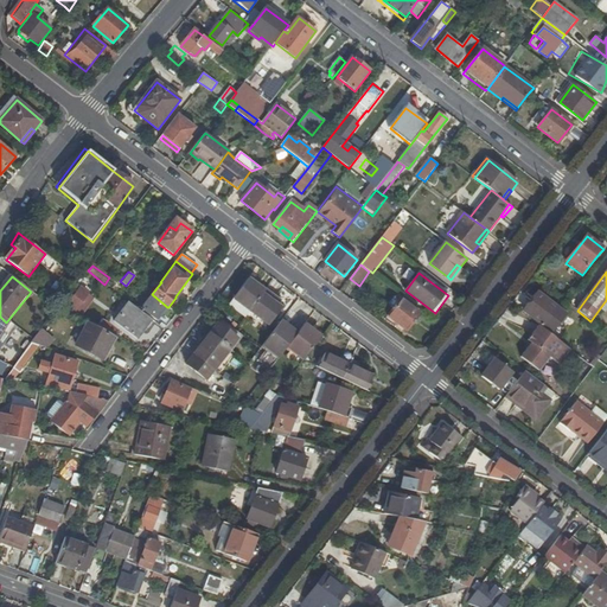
[(251,313),(251,314),(267,295),(257,288),(249,282),(235,301),(251,313)]
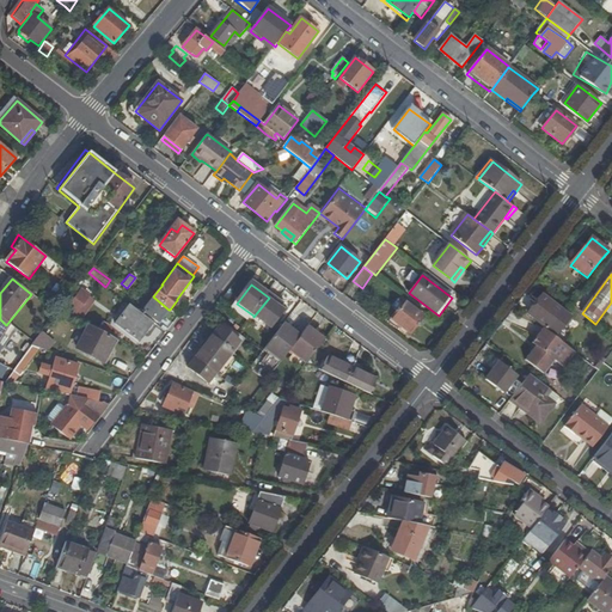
[(259,291),(269,298),(269,297),(271,294),(262,287),(262,288),(259,291)]
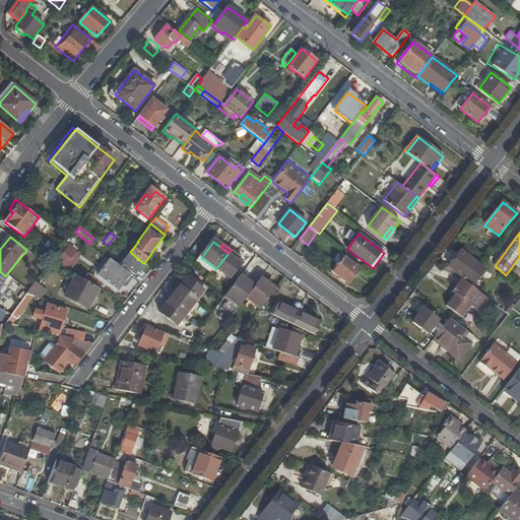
[(69,248),(63,256),(59,261),(65,266),(75,252),(69,248)]
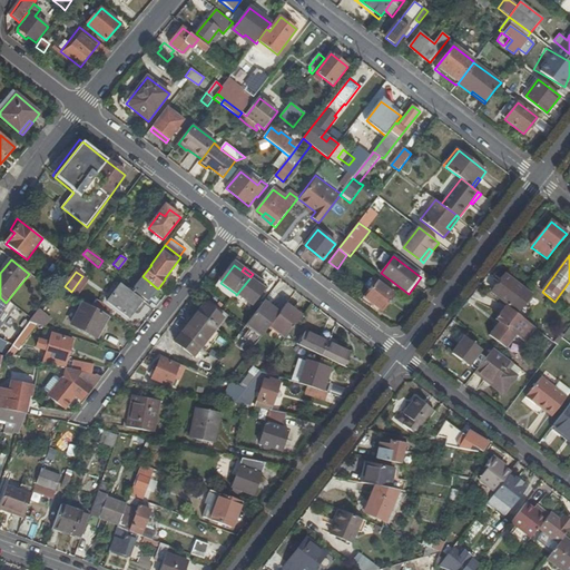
[(531,295),(505,275),(492,292),(518,313),(531,295)]
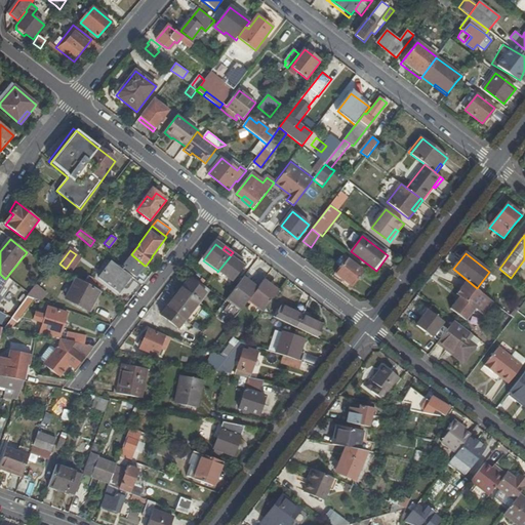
[(145,266),(131,254),(122,268),(135,278),(145,266)]
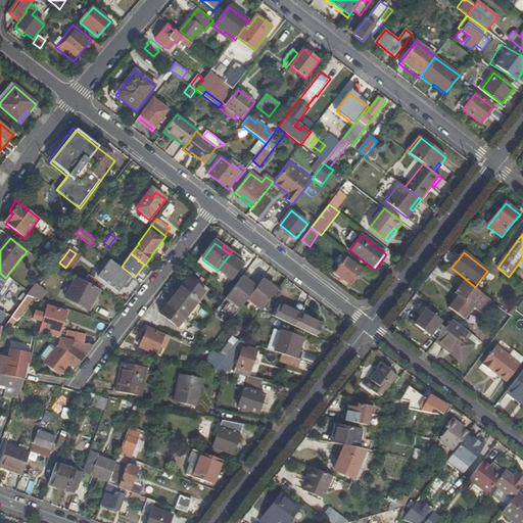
[(217,271),(216,272),(231,282),(242,268),(239,265),(234,260),(236,257),(230,253),(230,254),(217,271)]
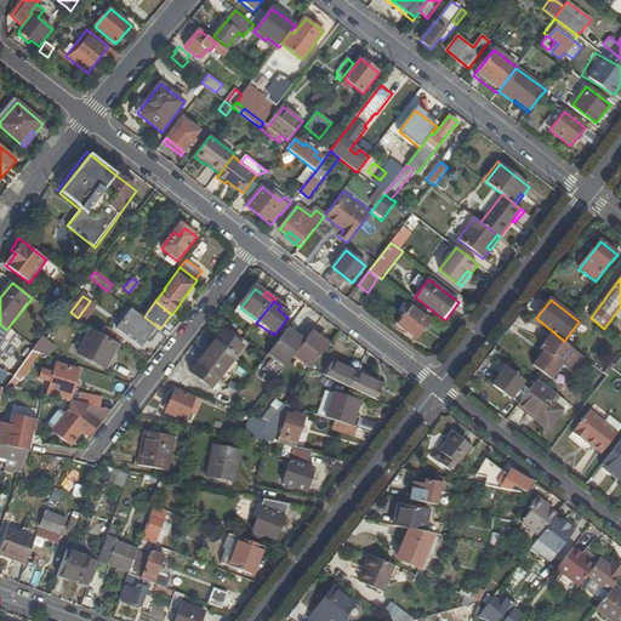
[(431,322),(410,306),(396,324),(416,340),(431,322)]
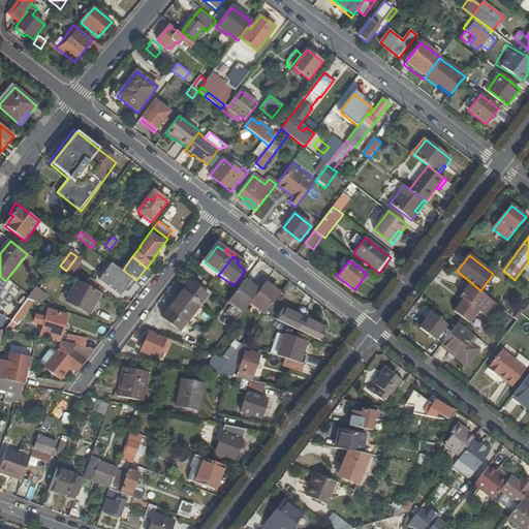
[(219,273),(205,262),(201,267),(215,278),(219,273)]
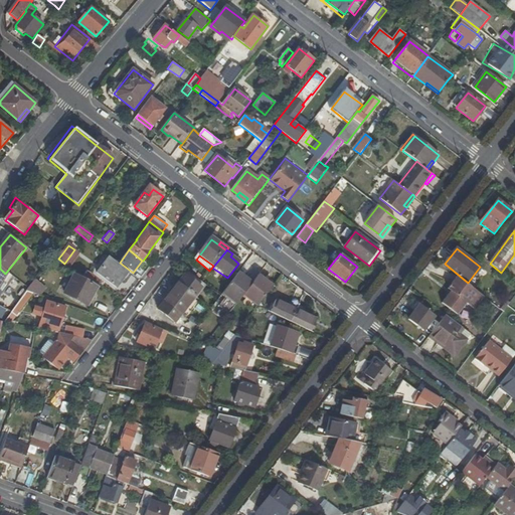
[(132,275),(118,264),(110,258),(98,274),(117,288),(123,280),(126,283),(132,275)]
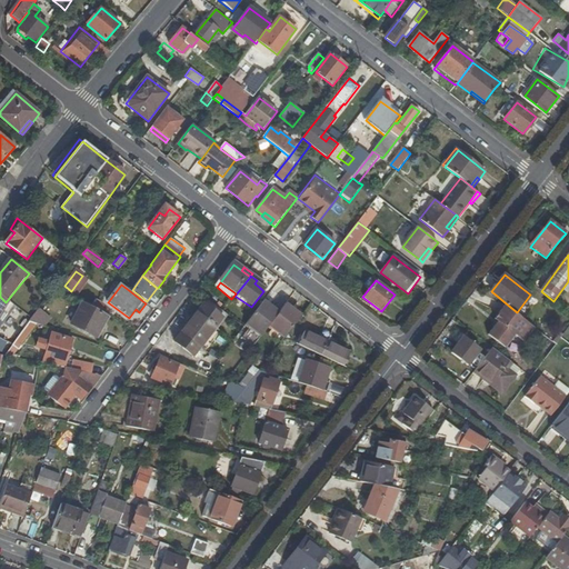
[(273,329),(285,337),(300,316),(292,309),(286,305),(281,311),(279,313),(271,308),(263,301),(247,325),(262,336),(268,328),(270,326),(273,329)]
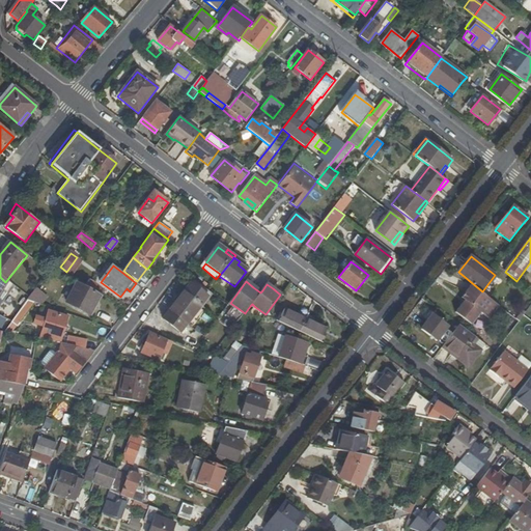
[(182,333),(200,308),(210,296),(200,288),(192,282),(164,319),(182,333)]
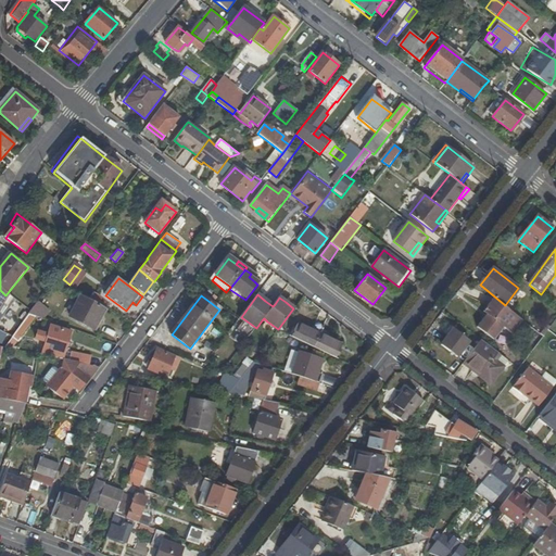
[(10,299),(7,297),(0,305),(3,307),(3,308),(10,299)]
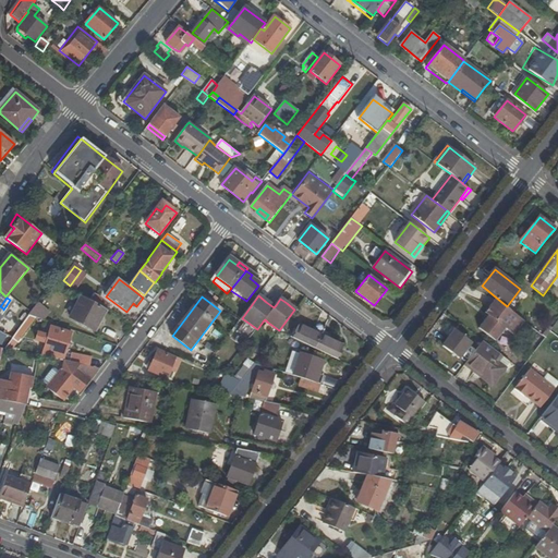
[(105,310),(82,298),(70,319),(96,332),(101,322),(99,320),(105,310)]
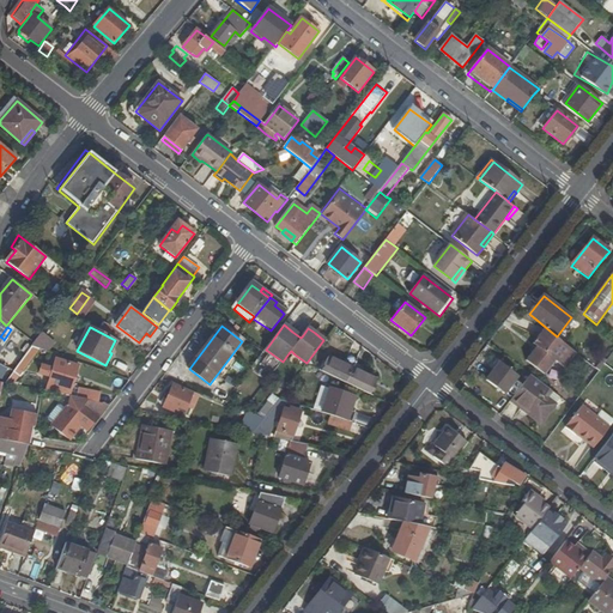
[(564,369),(576,353),(545,329),(538,338),(541,340),(536,347),(526,362),(544,375),(554,362),(564,369)]
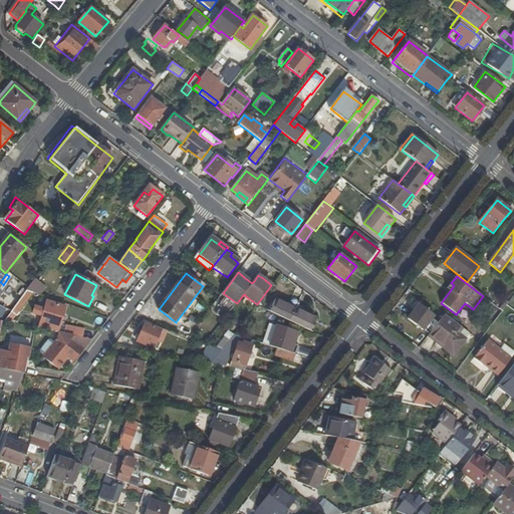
[(201,282),(195,278),(194,279),(203,286),(194,298),(196,299),(206,287),(201,282)]
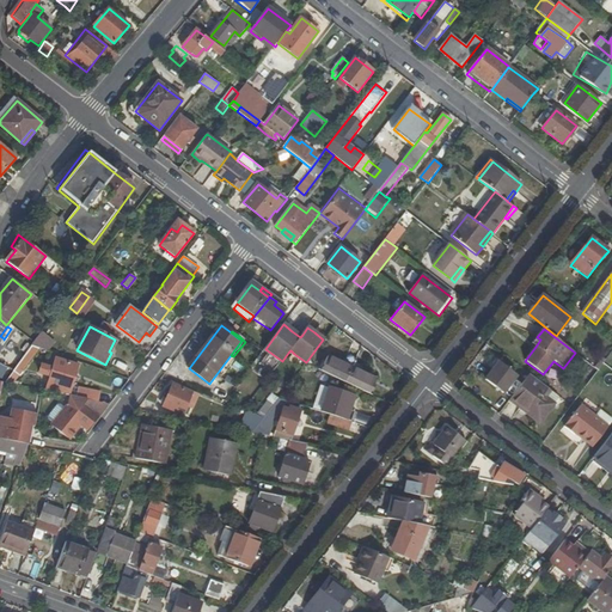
[(29,362),(38,349),(32,347),(24,359),(29,362)]
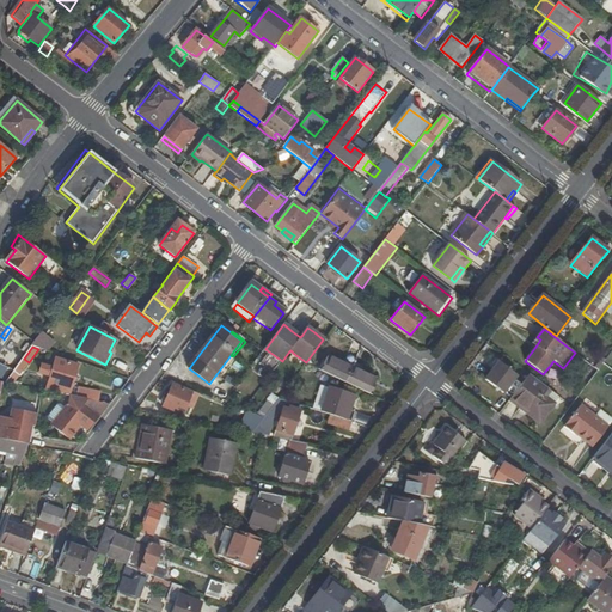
[(265,349),(263,352),(280,363),(282,361),(265,349)]
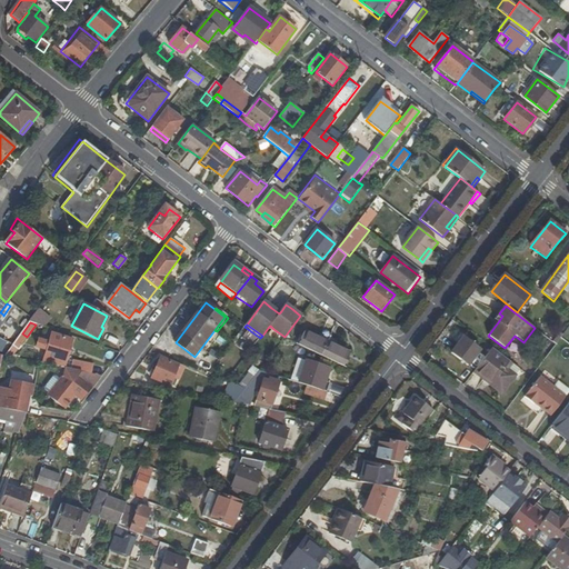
[(301,338),(298,345),(341,367),(345,360),(349,353),(336,347),(320,339),(306,331),(301,338)]
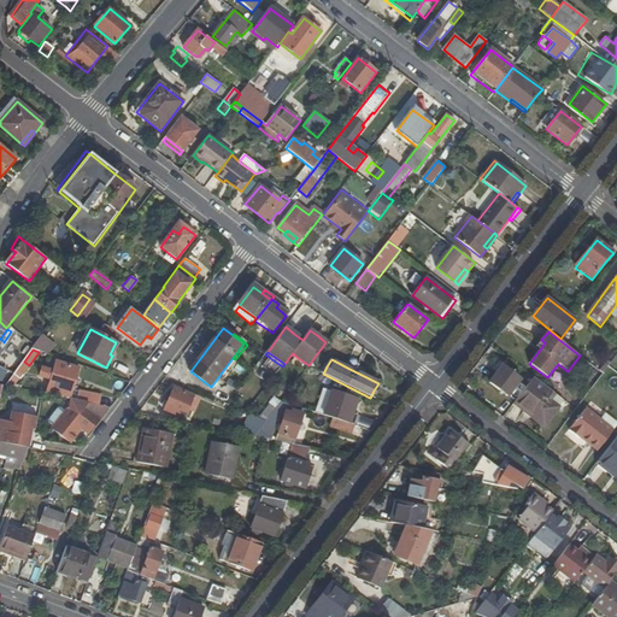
[(29,365),(24,362),(18,369),(24,372),(29,365)]
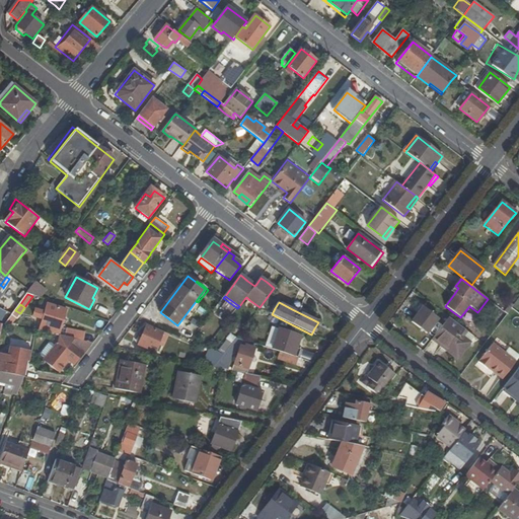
[(45,317),(40,331),(52,335),(54,329),(60,331),(66,310),(49,305),(46,314),(45,317)]
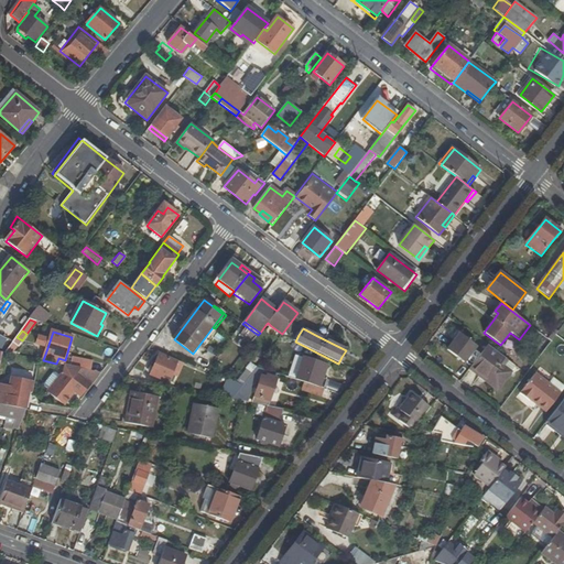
[(317,336),(333,344),(334,342),(318,333),(317,336)]
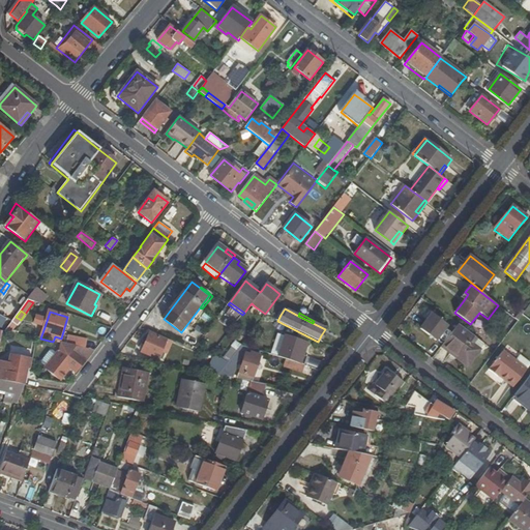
[(447,325),(432,314),(420,329),(435,341),(447,325)]
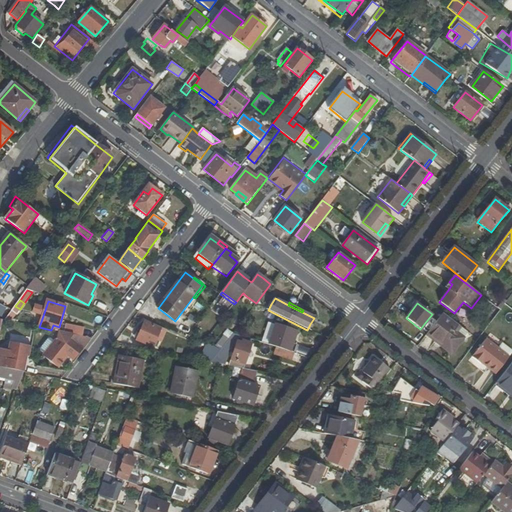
[(504,314),(509,307),(505,304),(501,310),(500,311),(504,314)]
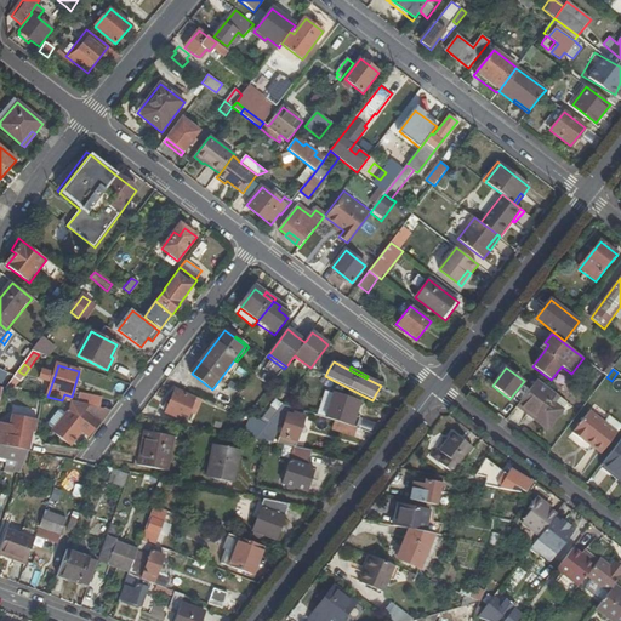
[(550,427),(568,403),(536,380),(522,400),(540,415),(537,417),(550,427)]
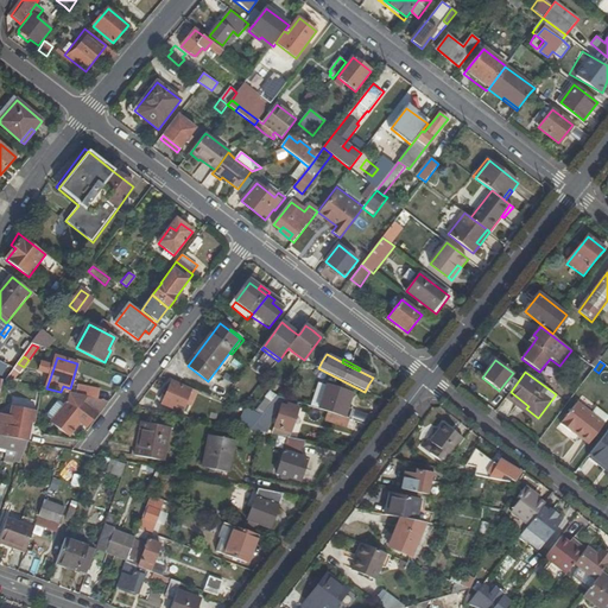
[(162,404),(182,412),(191,391),(172,382),(162,404)]
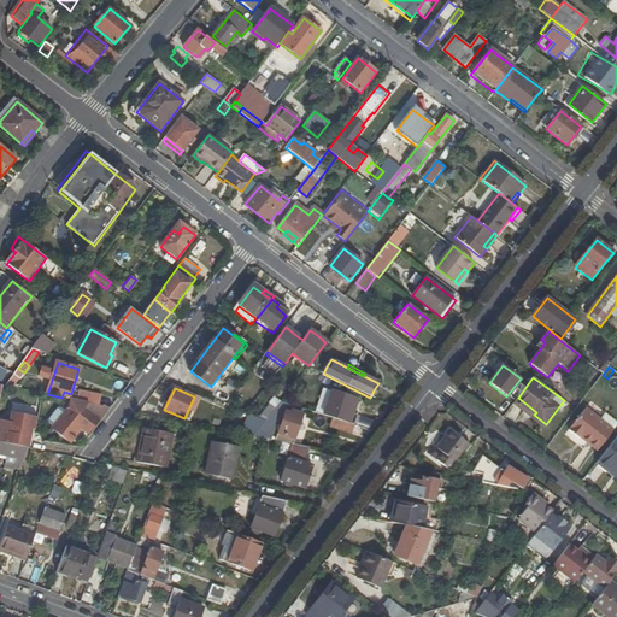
[(331,392),(323,416),(331,418),(352,425),(356,416),(353,415),(351,413),(356,400),(331,392)]
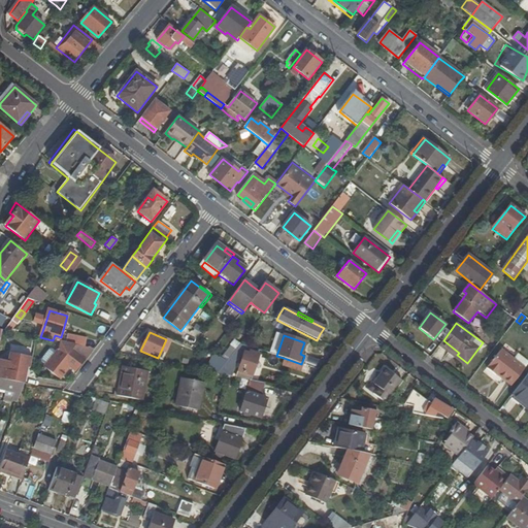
[(72,337),(71,343),(78,345),(86,347),(88,340),(72,337)]
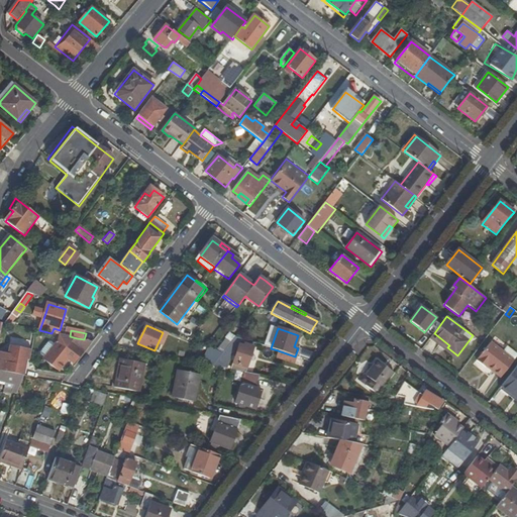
[(217,350),(223,353),(235,336),(230,331),(225,337),(226,338),(217,350)]
